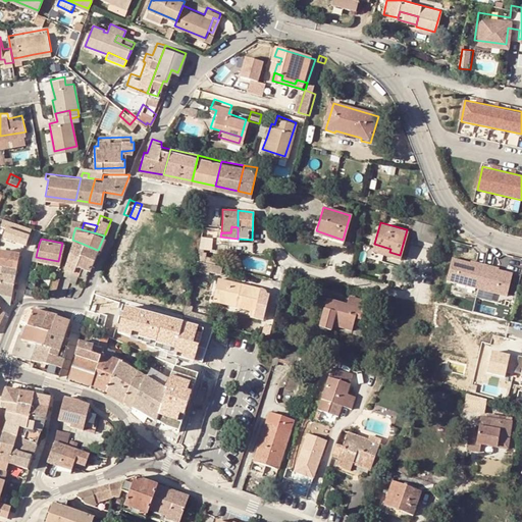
[(63,264),(71,267),(83,244),(72,240),(63,264)]
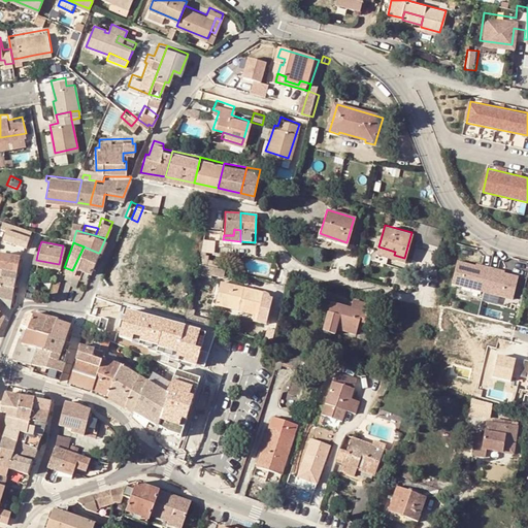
[(90,269),(98,253),(84,246),(72,270),(74,270),(73,272),(80,275),(84,267),(90,269)]
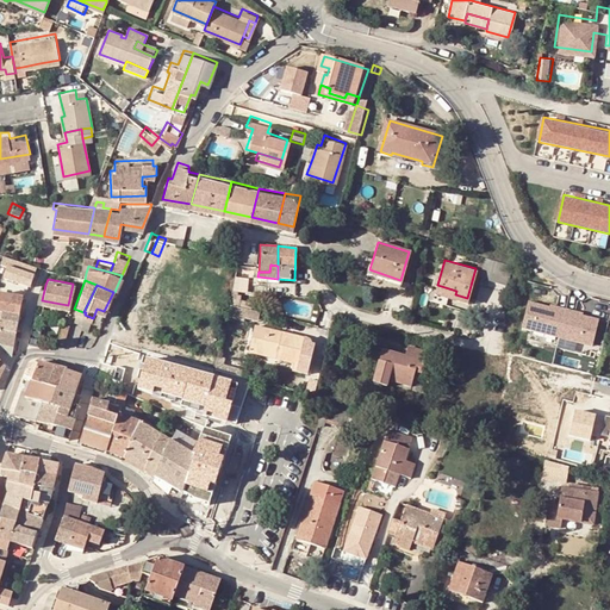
[(456,291),(437,285),(436,290),(455,294),(456,291)]
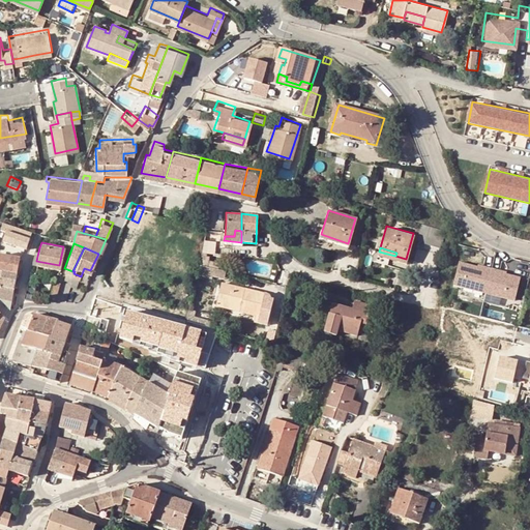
[(0,267),(1,267),(17,270),(20,255),(6,252),(0,249),(0,267)]
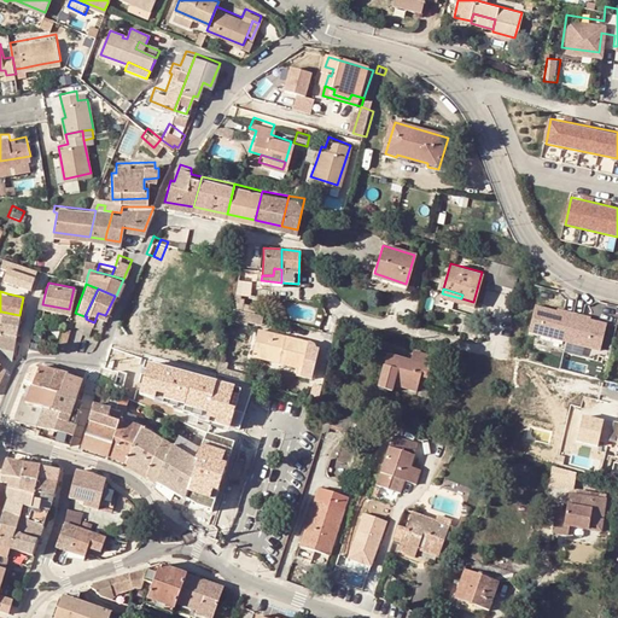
[(537,304),(531,334),(604,349),(610,319),(537,304)]
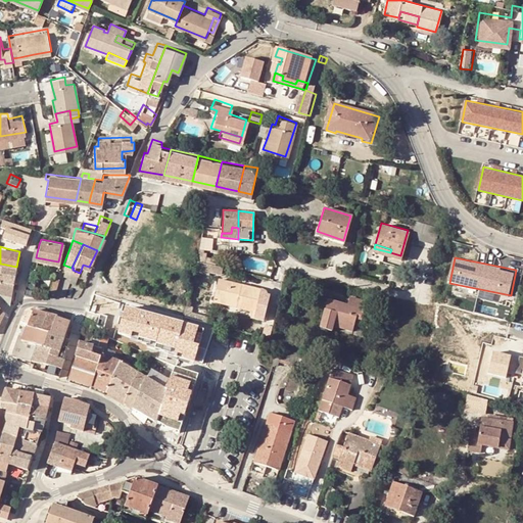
[(0,292),(9,301),(16,267),(1,264),(0,268),(0,292)]
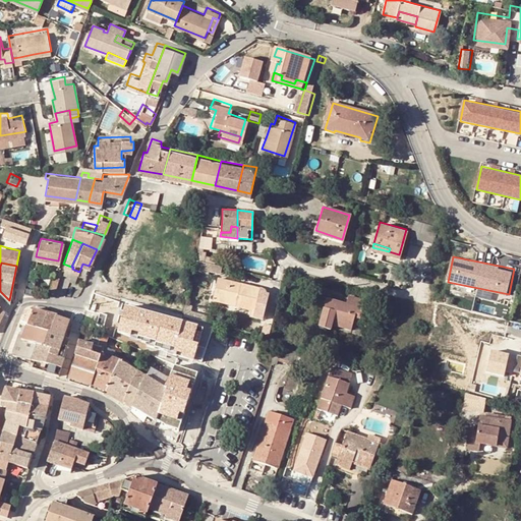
[(259,283),(219,273),(215,290),(237,295),(236,300),(254,304),(259,283)]
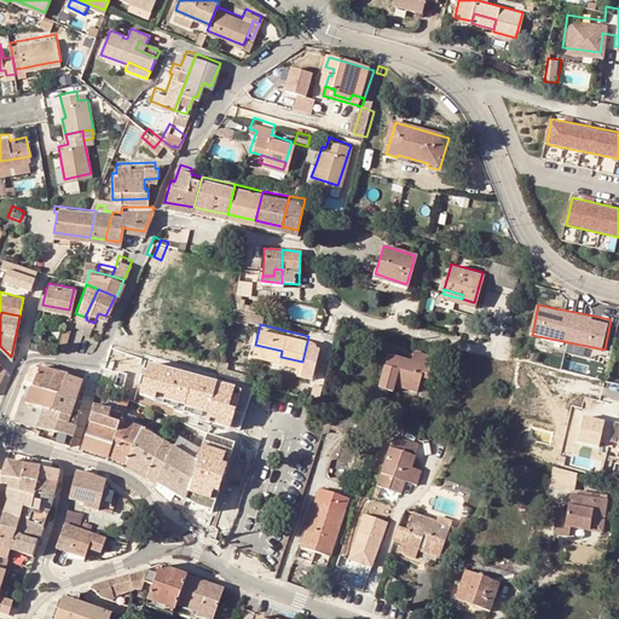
[(30,329),(27,343),(36,346),(40,331),(30,329)]
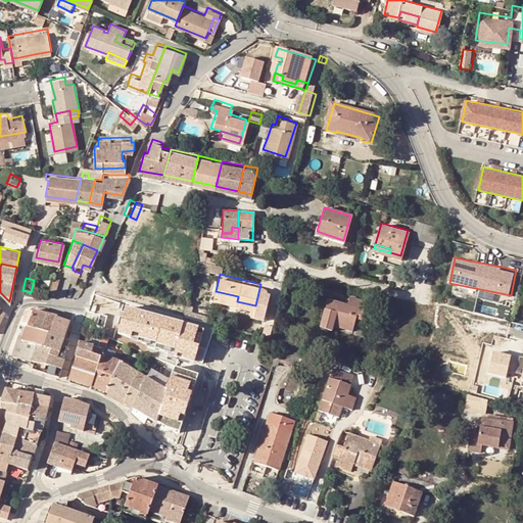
[(332,298),(324,327),(336,331),(338,326),(357,331),(360,319),(366,320),(371,301),(353,296),(351,303),(332,298)]
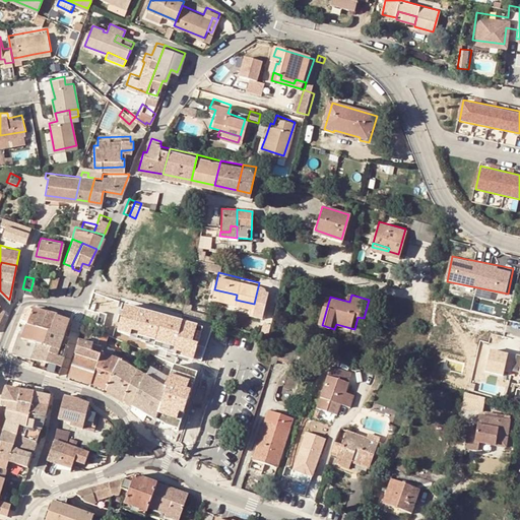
[(207,311),(185,305),(184,310),(205,316),(207,311)]
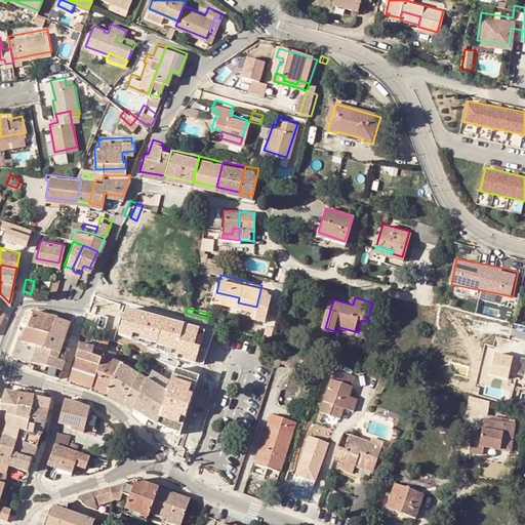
[(46,336),(48,331),(51,333),(56,317),(30,310),(22,328),(46,336)]
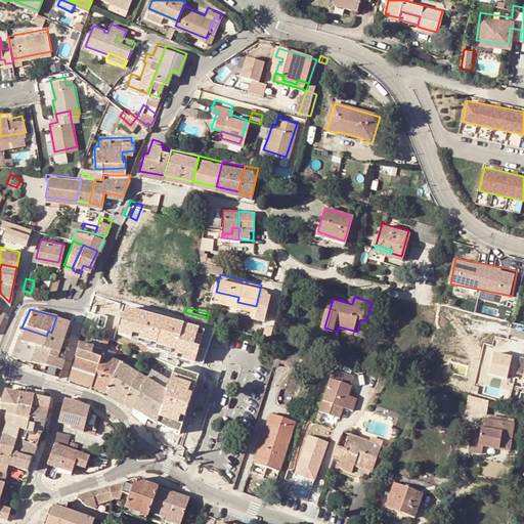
[(56,316),(51,333),(63,336),(69,319),(56,316)]
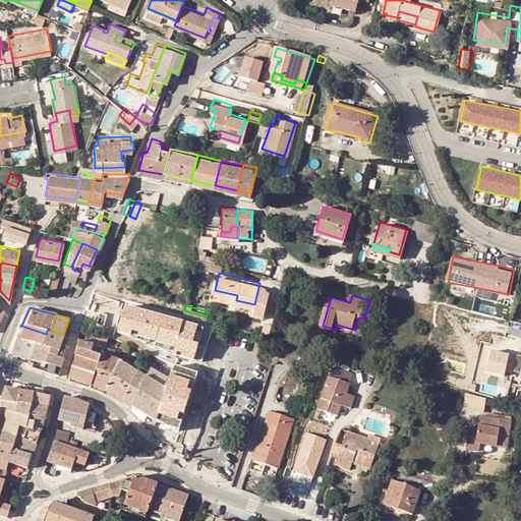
[(146,346),(197,356),(205,326),(152,314),(146,346)]
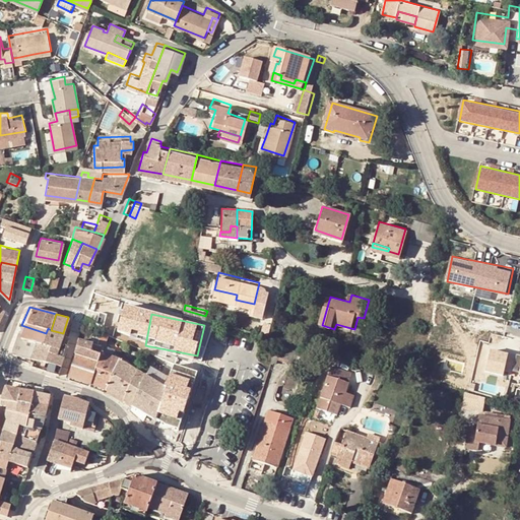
[(21,336),(35,340),(43,344),(46,333),(21,325),(19,331),(22,332),(21,336)]
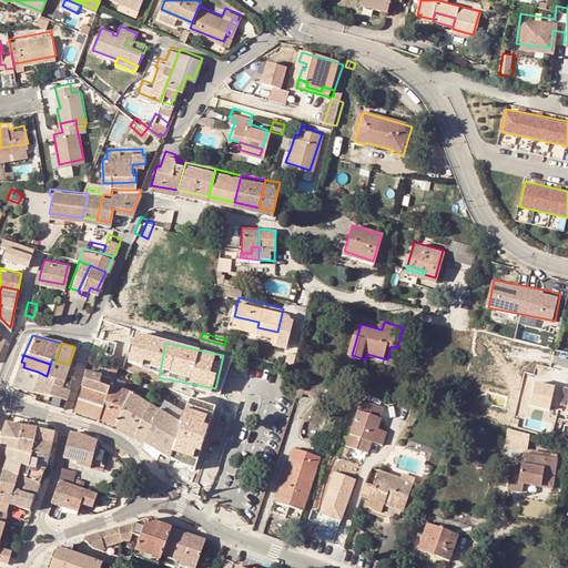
[(52,358),(50,364),(47,376),(54,379),(52,386),(67,389),(74,369),(69,367),(69,364),(56,361),(52,358)]
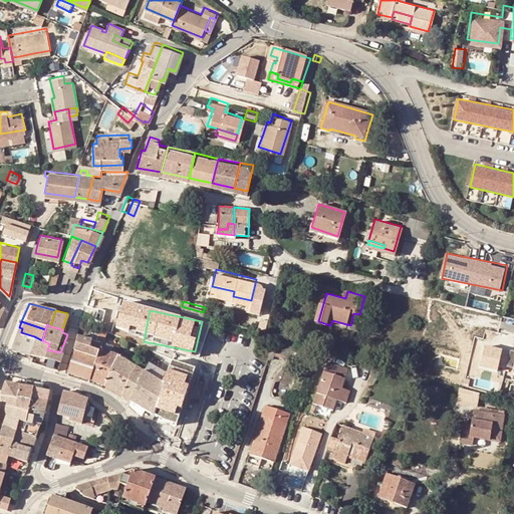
[(19,338),(32,342),(34,336),(21,332),(22,328),(19,327),(12,348),(15,349),(19,338)]
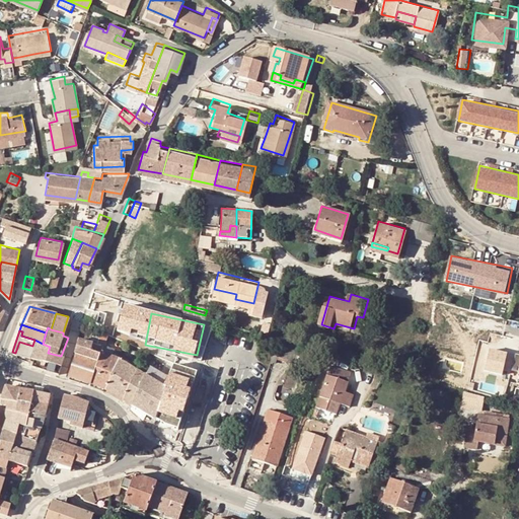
[(103,334),(101,339),(99,346),(105,347),(108,336),(103,334)]
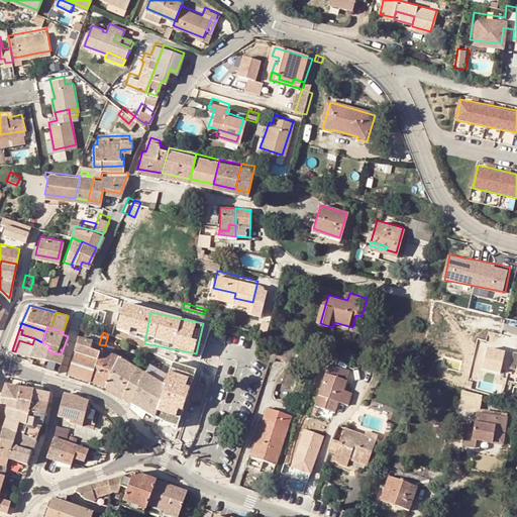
[(95,342),(99,344),(101,337),(94,335),(92,342),(95,342)]
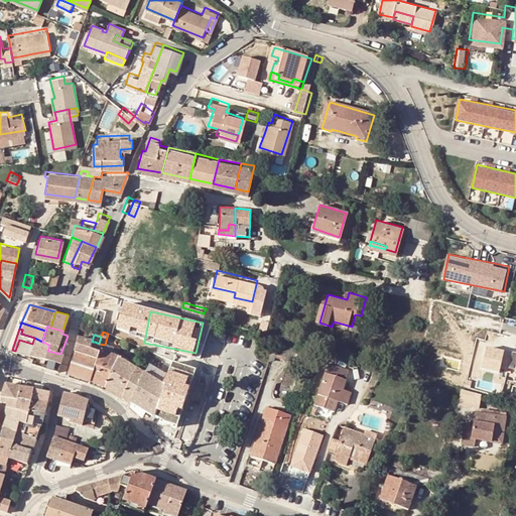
[(225,353),(227,340),(214,337),(211,350),(225,353)]
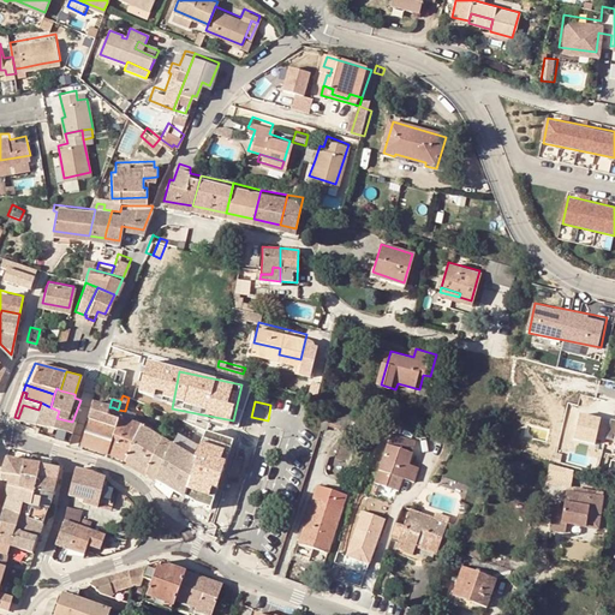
[(41,402),(39,410),(36,423),(40,423),(71,431),(75,423),(72,422),(57,418),(59,411),(51,407),(41,402)]
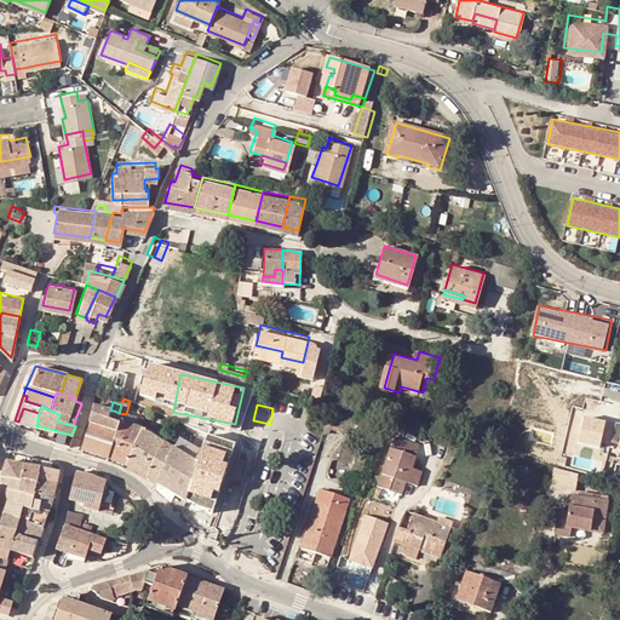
[(110,411),(97,406),(91,424),(120,434),(122,425),(110,420),(114,411),(110,411)]
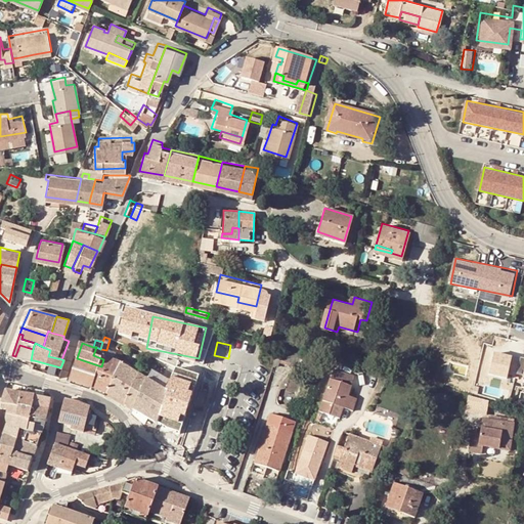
[(15,356),(31,360),(33,349),(19,345),(15,356)]
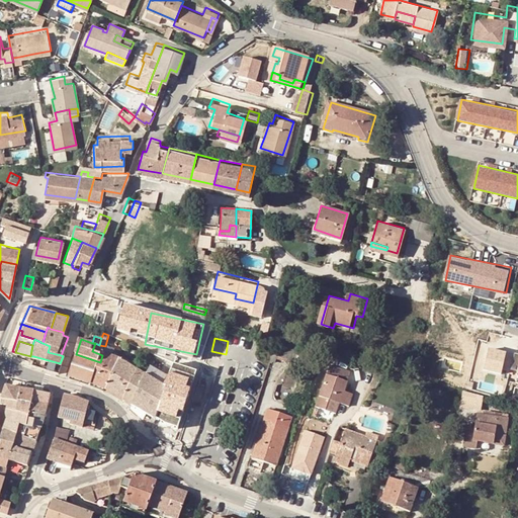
[(105,346),(99,345),(95,343),(92,351),(102,355),(103,352),(105,346)]
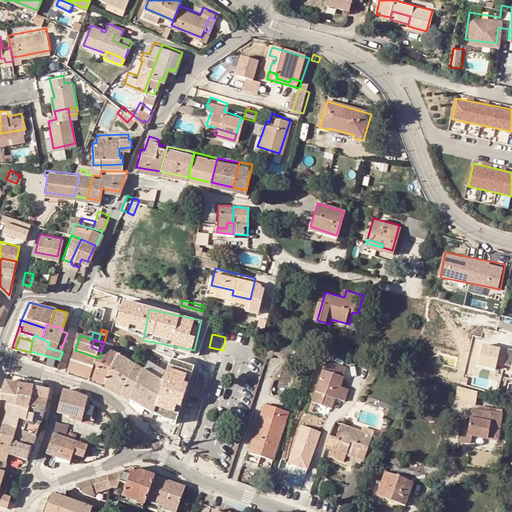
[(485,343),(480,365),(504,371),(510,349),(485,343)]
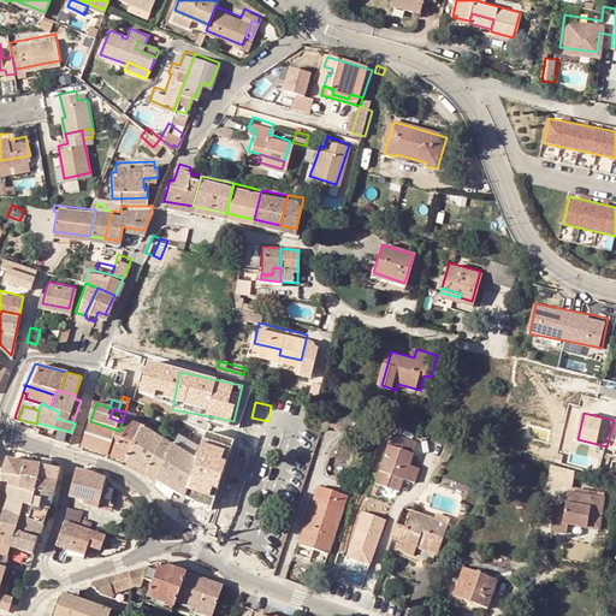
[(110,456),(126,463),(143,428),(143,427),(123,419),(122,422),(119,431),(110,456)]
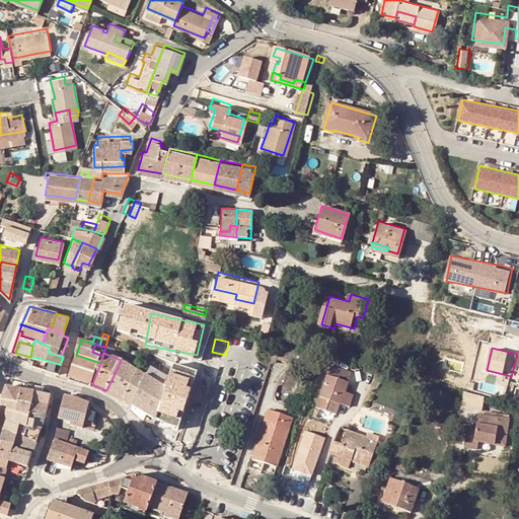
[(100,363),(76,355),(70,376),(92,384),(100,363)]
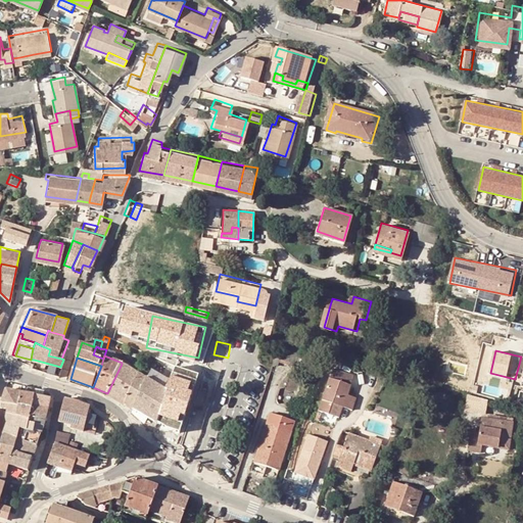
[(58,374),(60,367),(34,360),(32,367),(38,369),(58,374)]
